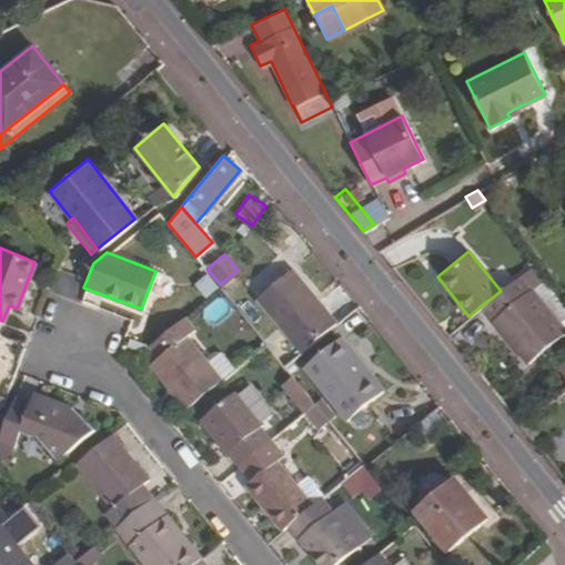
[(481,306),(526,362),(564,331),(528,286),(542,275),(533,264),(501,291),(481,306)]
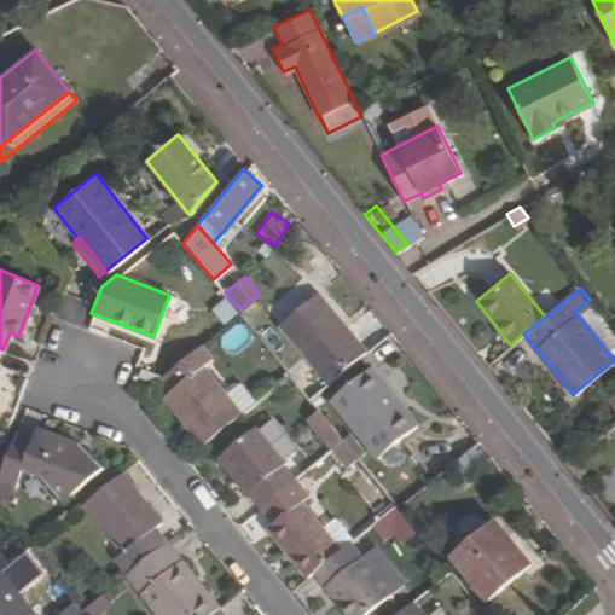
[(317,291),(277,324),(324,382),(364,349),(317,291)]
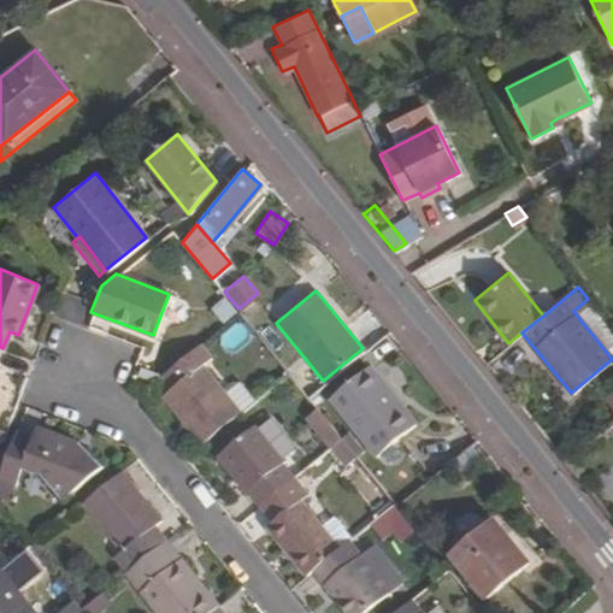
[(227,293),(212,302),(223,320),(237,311),(227,293)]
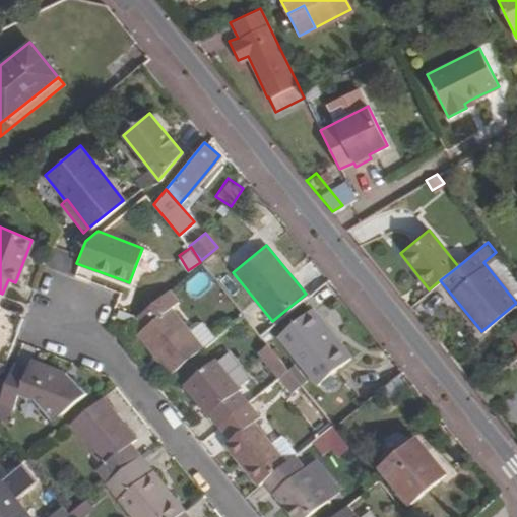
[(201,346),(170,306),(177,301),(167,288),(135,314),(134,315),(143,327),(135,332),(168,374),(201,346)]
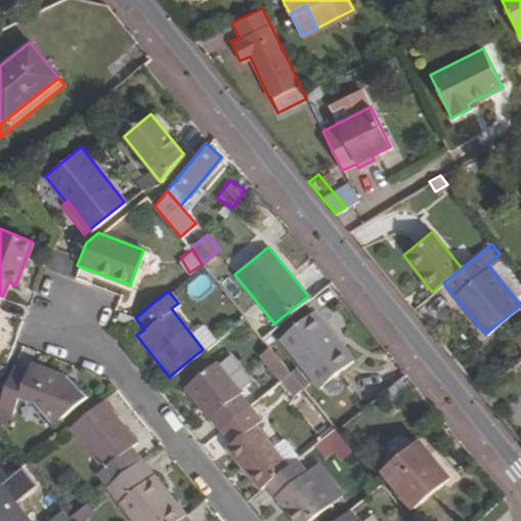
[(313,309),(277,338),(317,387),(353,358),(313,309)]
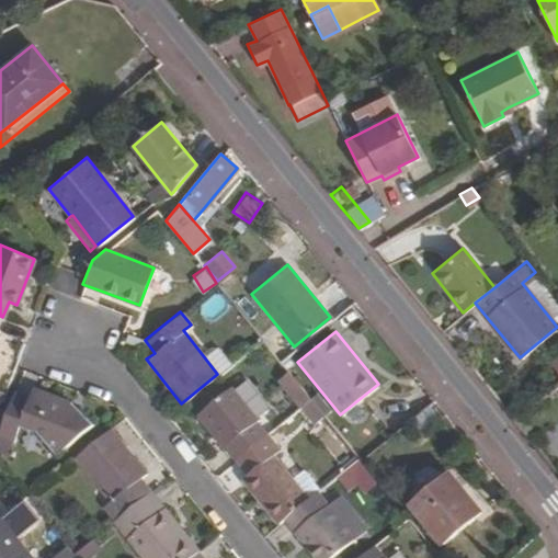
[(299,385),(287,371),(277,378),(289,393),(299,385)]
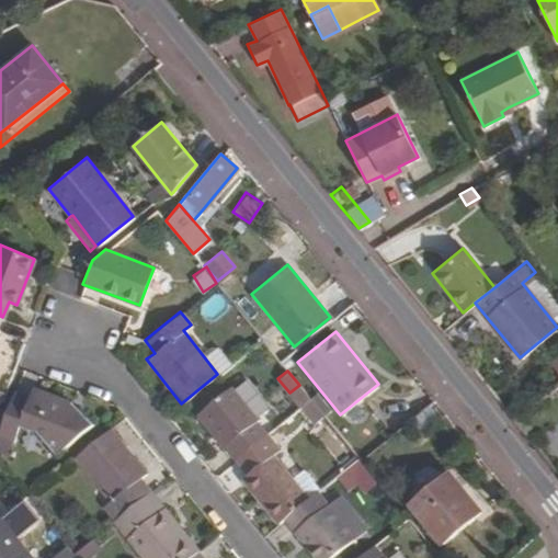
[(242,380),(231,389),(253,418),(265,408),(242,380)]
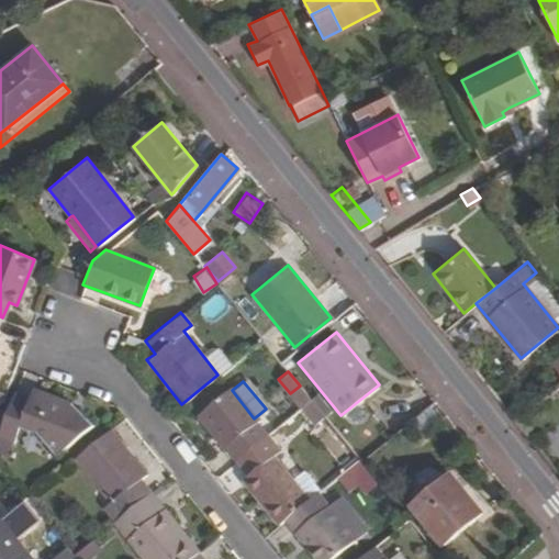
[(310,399),(300,386),(290,393),(300,405),(310,399)]
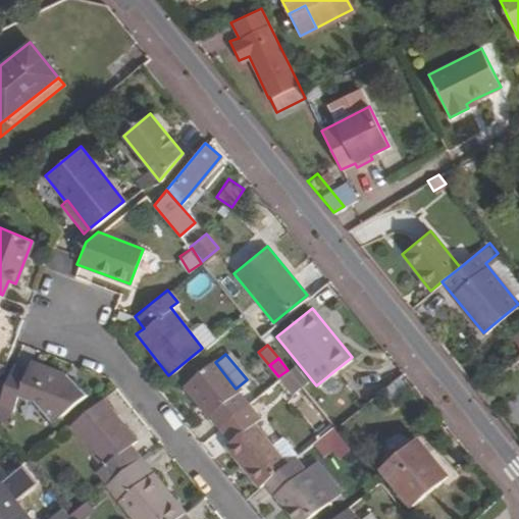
[(9,368),(4,382),(0,393),(0,420),(7,424),(17,396),(33,400),(50,423),(85,395),(64,373),(31,360),(28,368),(26,374),(9,368)]
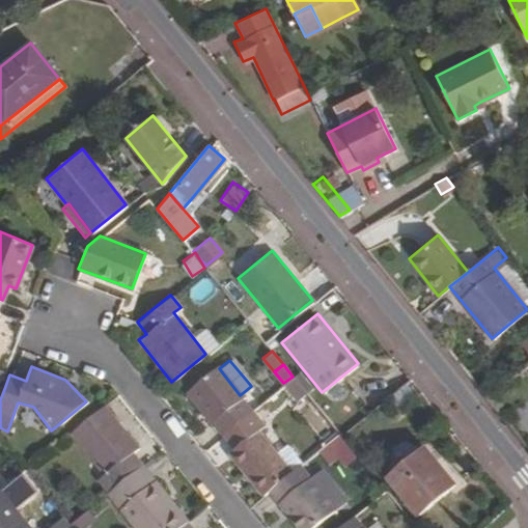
[(217,366),(187,391),(221,434),(252,410),(240,395),(219,368),(217,366)]
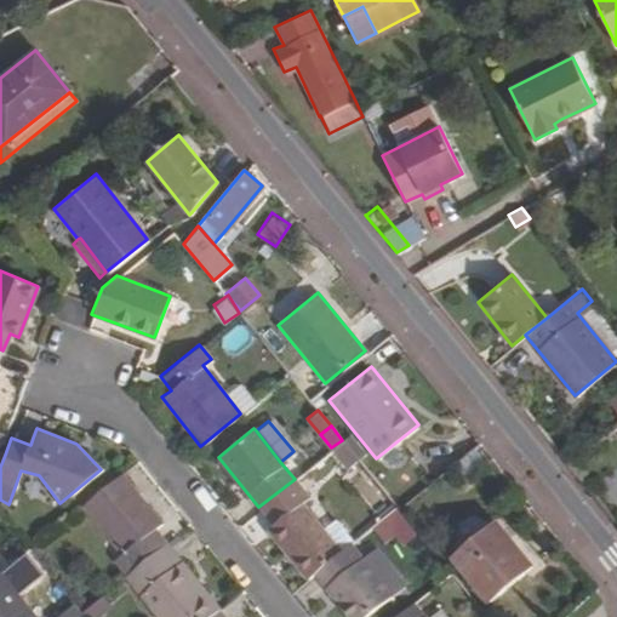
[(33,438),(13,430),(11,438),(30,445),(33,438)]
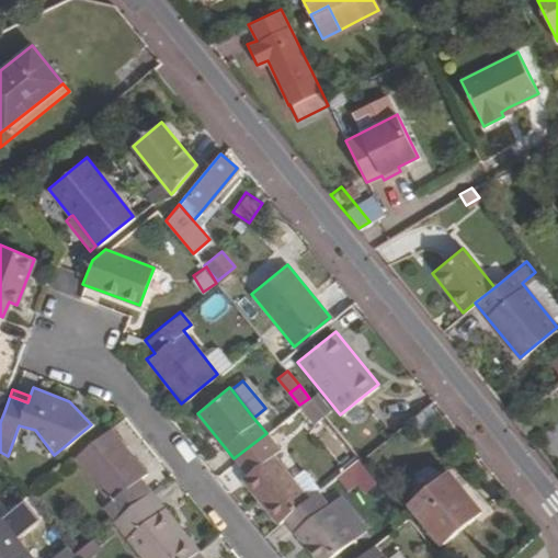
[(109,428),(72,456),(107,501),(102,505),(113,519),(149,489),(139,477),(145,471),(109,428)]
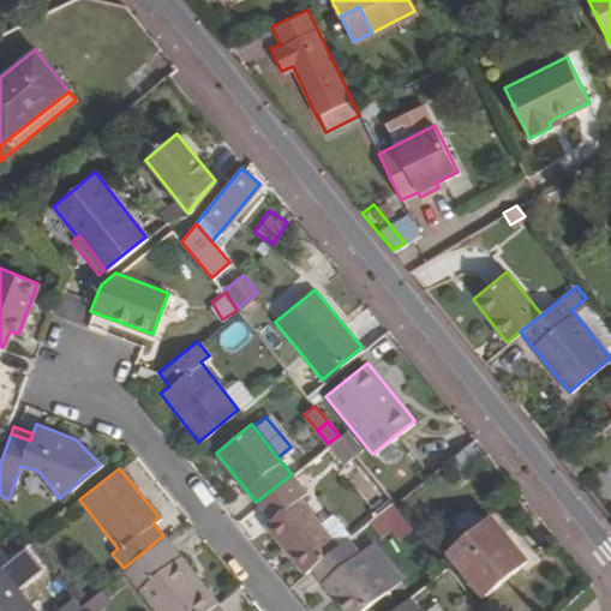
[(337,545),(298,497),(305,491),(292,474),(256,502),(270,519),(264,525),(303,574),(310,568),(337,545)]
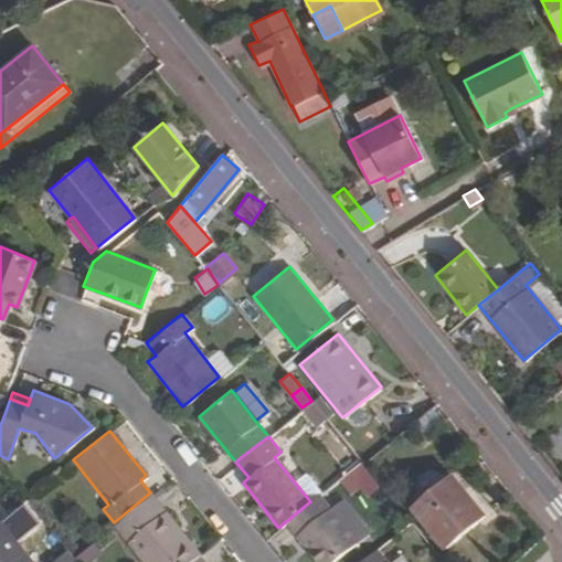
[(366,458),(338,475),(352,498),(380,481),(366,458)]
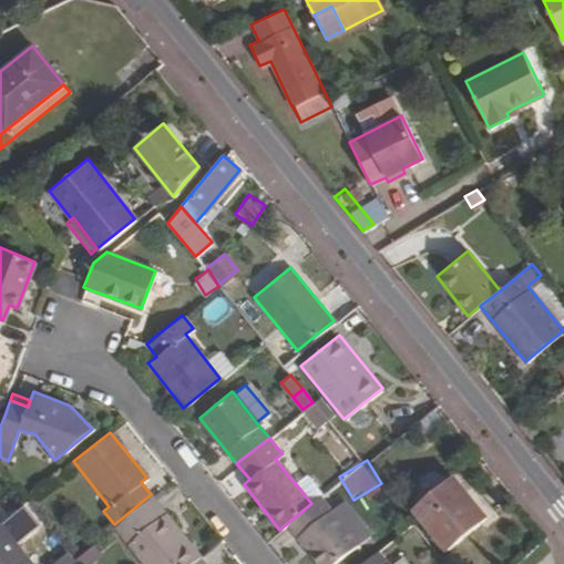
[(453,478),(413,510),(445,549),(485,516),(453,478)]
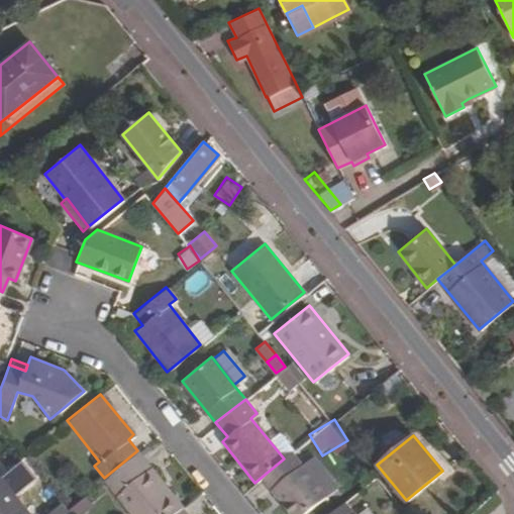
[(104,478),(102,479),(130,513),(171,513),(182,506),(137,450),(104,478)]
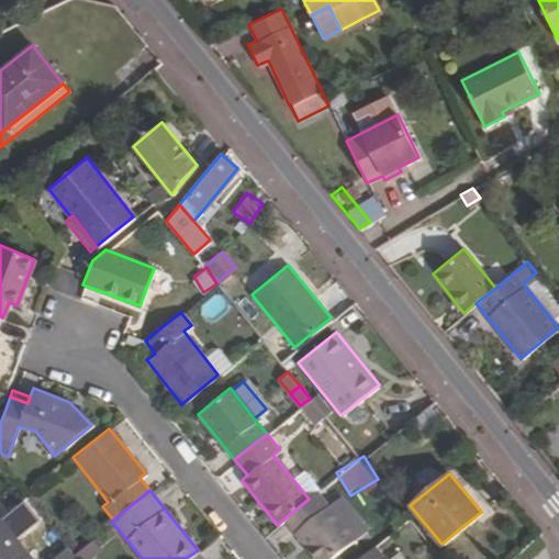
[(315,558),(327,558),(354,539),(316,492),(309,499),(283,520),(315,558)]
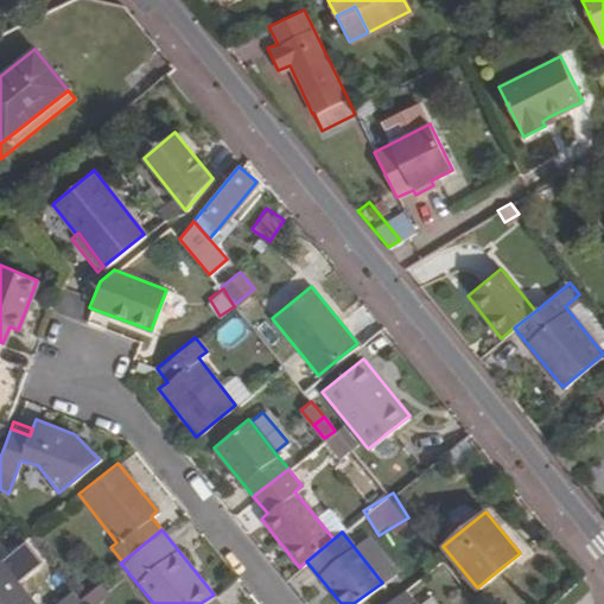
[(0,603),(35,603),(0,559),(0,603)]
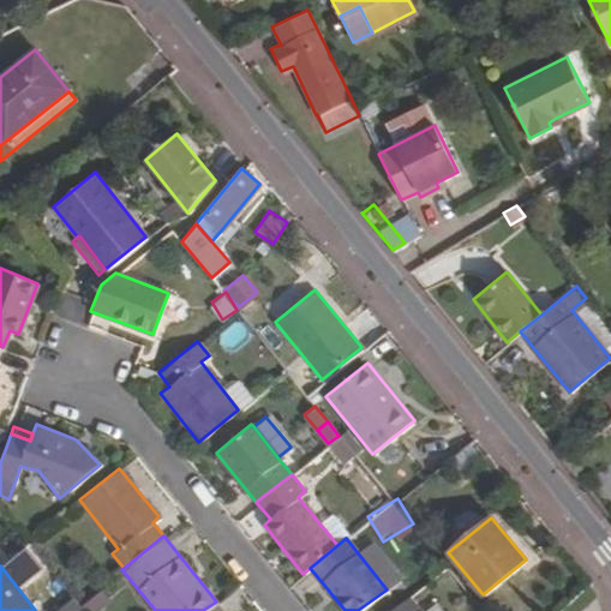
[(57,603),(45,610),(79,610),(83,609),(66,588),(54,599),(57,603)]
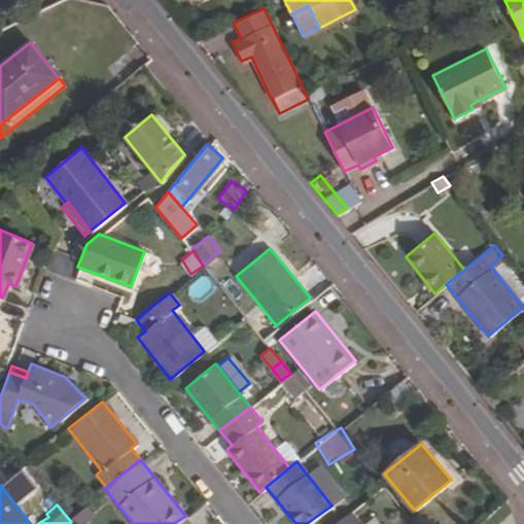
[(359,523),(350,511),(334,523),(359,523)]
